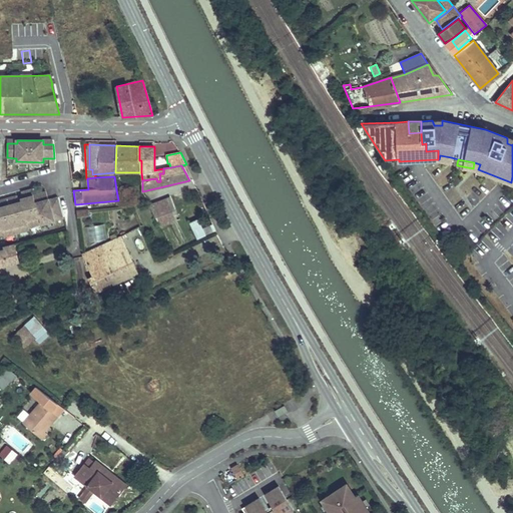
[(0,234),(4,233),(5,236),(29,229),(29,226),(64,217),(59,201),(49,204),(48,200),(46,192),(33,195),(32,189),(23,192),(24,197),(20,198),(21,201),(18,202),(16,196),(0,200),(0,205),(0,207),(0,206),(0,234)]
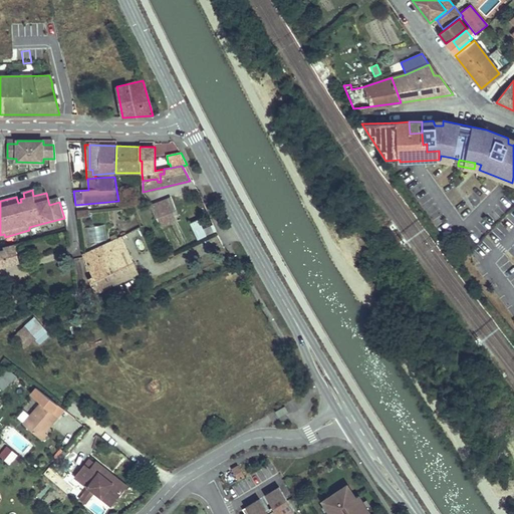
[(156,217),(161,227),(175,222),(172,212),(175,211),(171,198),(153,205),(158,217),(156,217)]
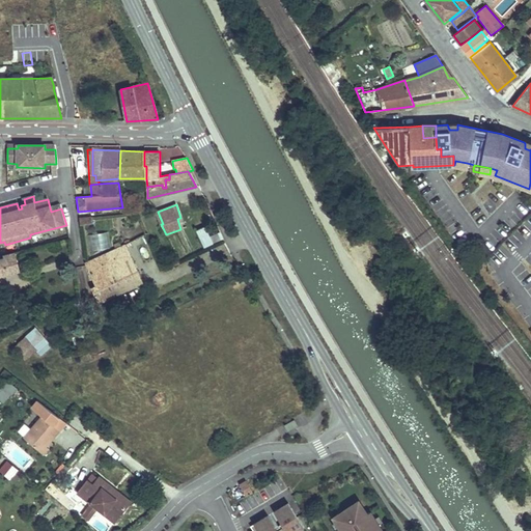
[(92,217),(79,218),(80,225),(93,223),(92,217)]
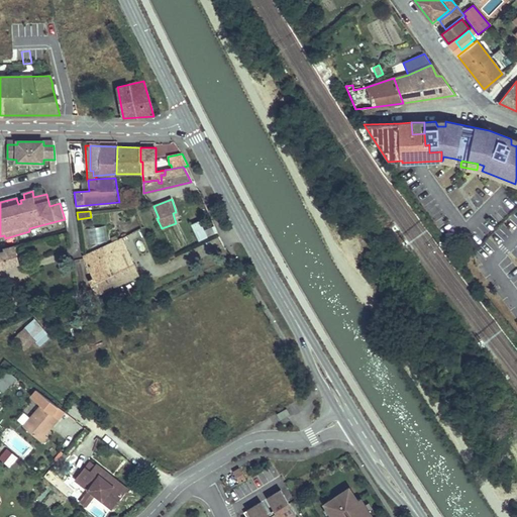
[(456,212),(440,227),(446,233),(462,219),(456,212)]
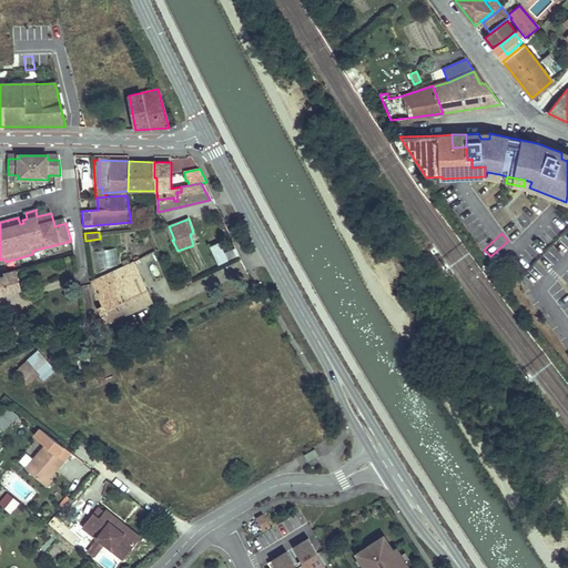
[(220,243),(211,247),(219,265),(239,255),(236,249),(225,253),(220,243)]
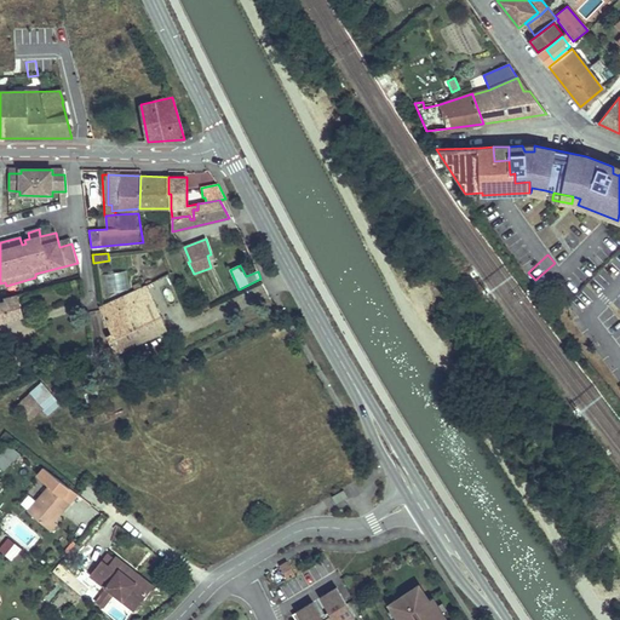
[(105,292),(127,291),(126,271),(104,274),(105,292)]
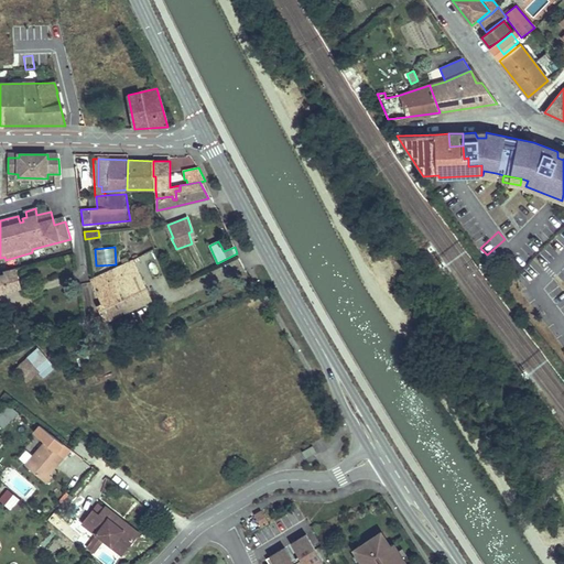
[(91,279),(93,282),(102,304),(98,306),(105,320),(150,300),(132,260),(129,262),(123,264),(91,279)]
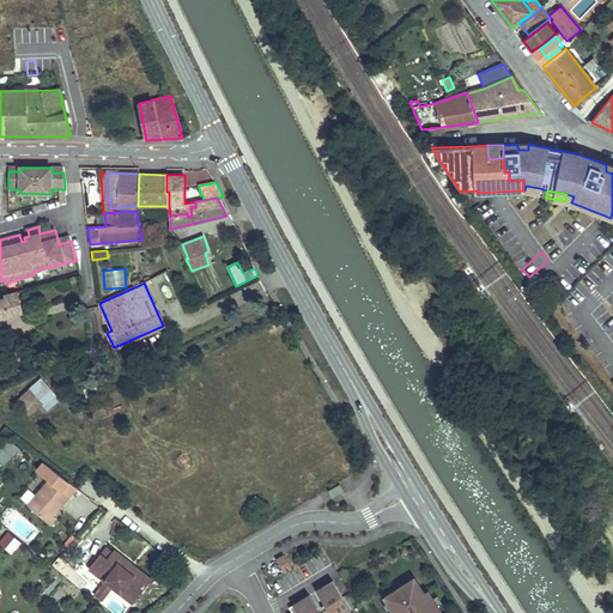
[(5,298),(0,298),(0,317),(11,315),(8,308),(19,304),(16,292),(4,295),(5,298)]
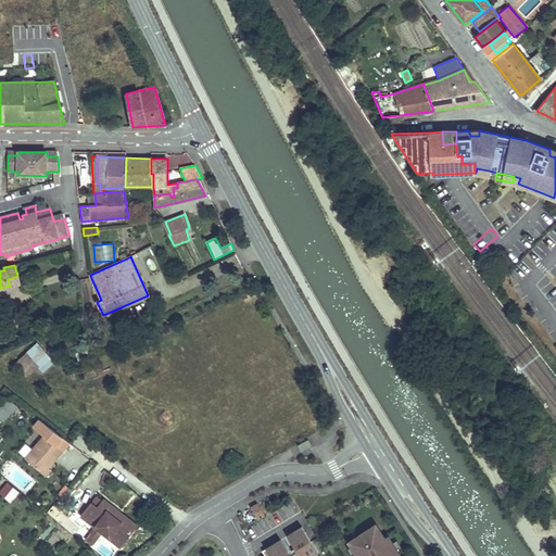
[(186,269),(176,274),(178,280),(188,276),(186,269)]
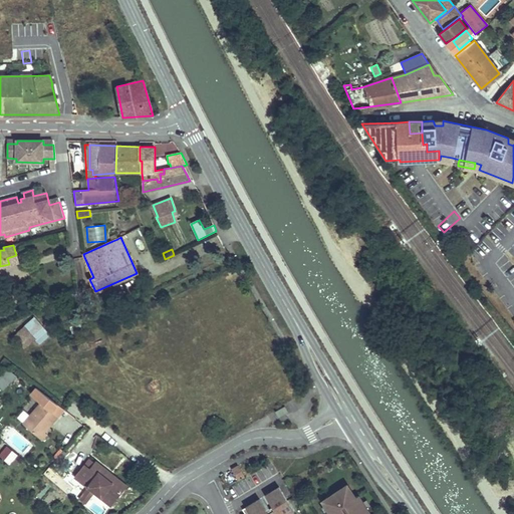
[(16,255),(7,258),(9,264),(18,261),(16,255)]
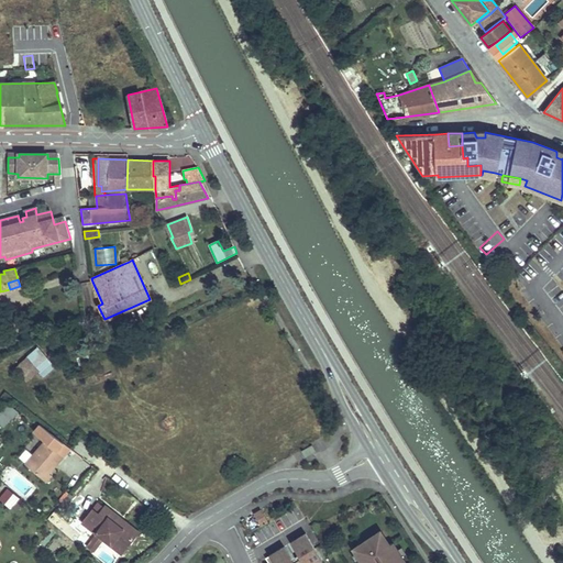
[(133,323),(131,329),(146,335),(148,331),(133,323)]
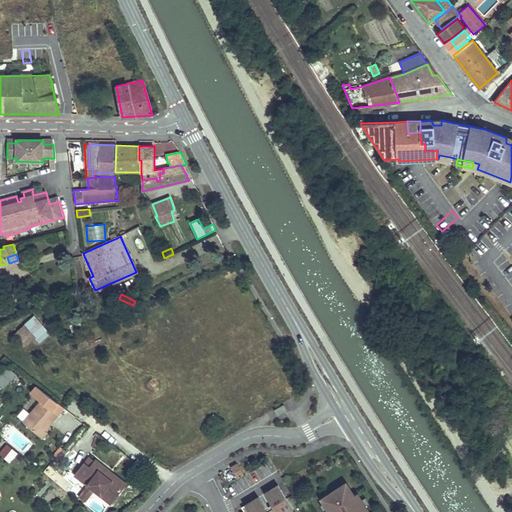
[(15,336),(24,346),(35,337),(40,343),(48,336),(32,318),(24,325),(26,327),(15,336)]
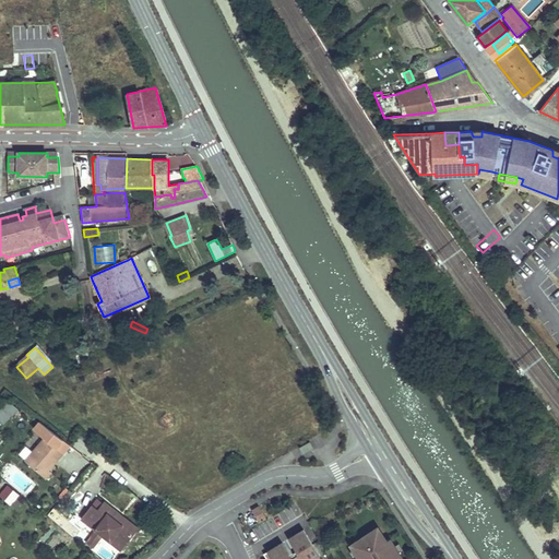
[(19,409),(6,400),(0,405),(0,419),(6,424),(11,416),(13,416),(19,409)]
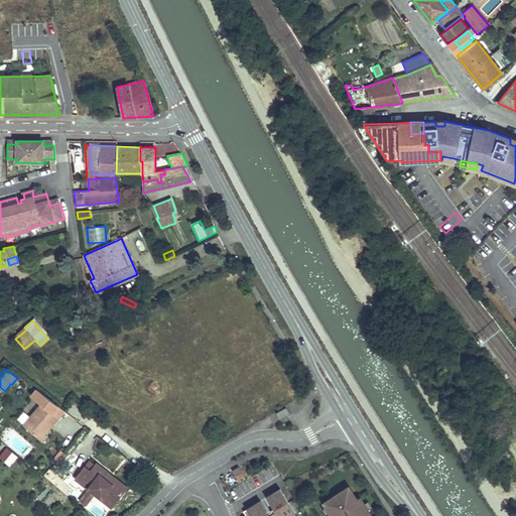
[(23,425),(39,439),(57,418),(51,413),(58,406),(37,389),(31,396),(41,404),(23,425)]
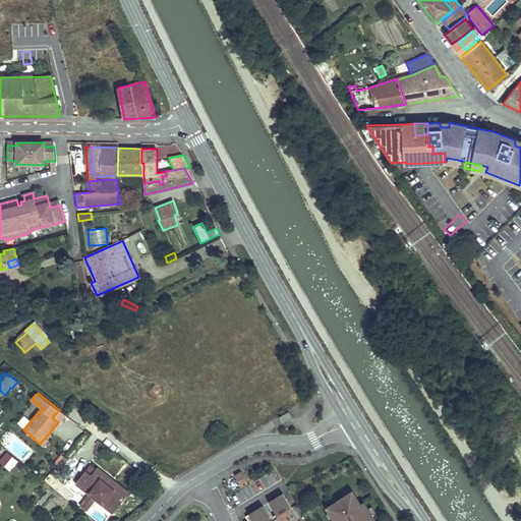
[(299,404),(292,410),(295,414),(302,408),(299,404)]
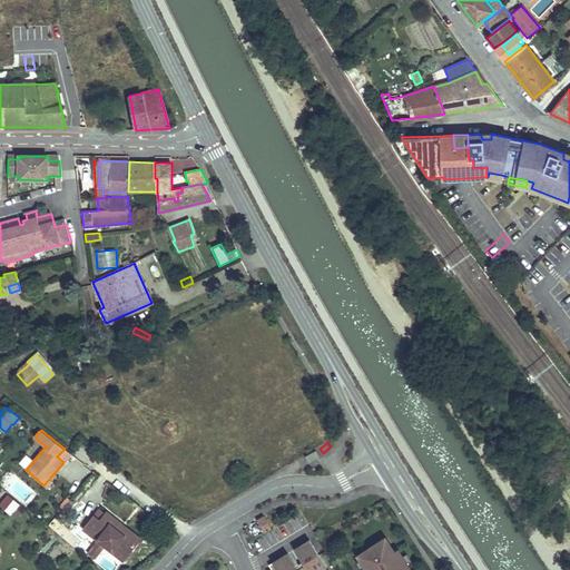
[(64,462),(71,454),(65,449),(57,457),(64,462)]
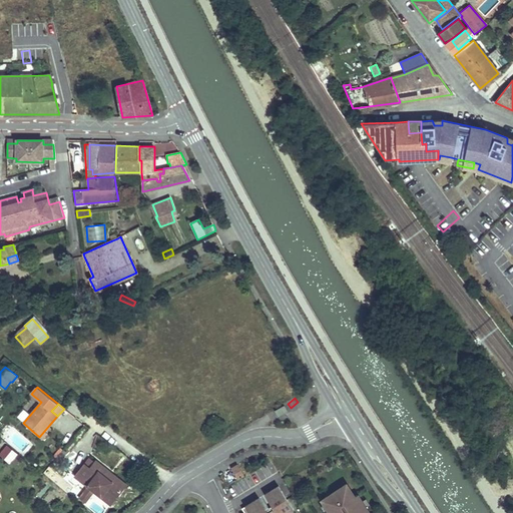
[(47,433),(44,431),(39,437),(42,440),(47,433)]
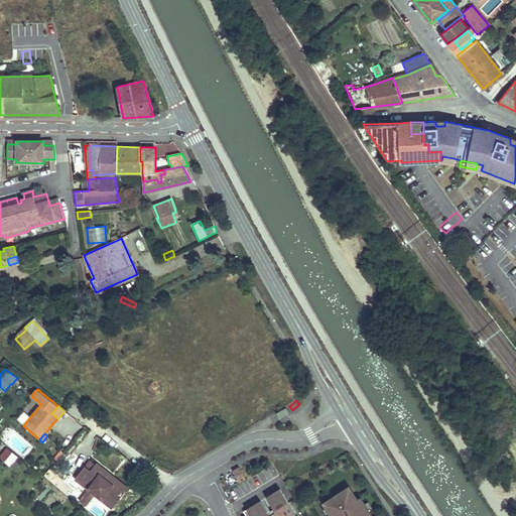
[(7,448),(1,457),(10,464),(16,457),(7,448)]
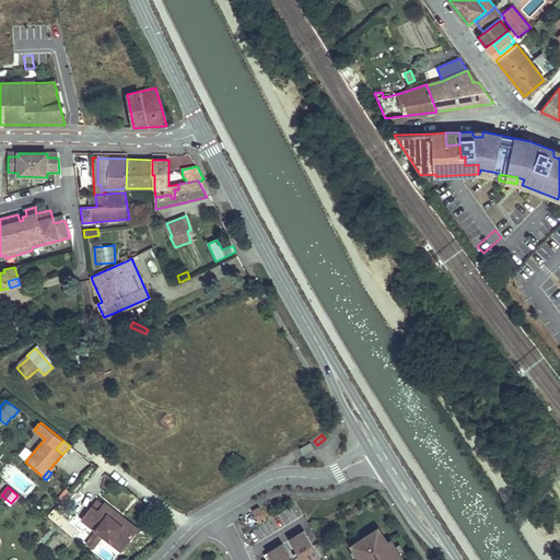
[(97,501),(92,508),(97,512),(103,505),(97,501)]
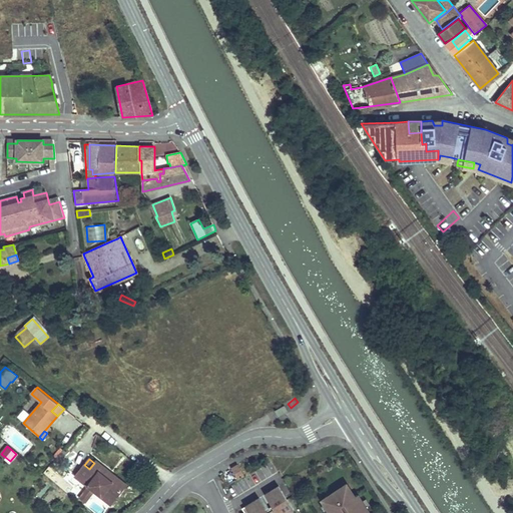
[(84,465),(75,476),(111,504),(121,490),(105,477),(109,472),(95,461),(89,469),(84,465)]
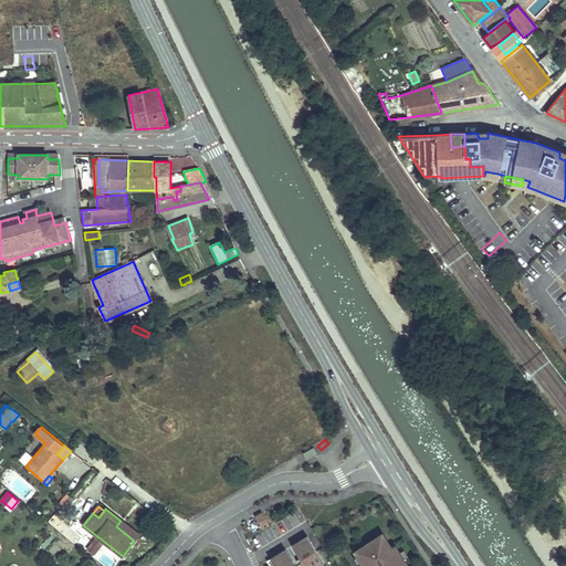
[(262,513),(255,516),(263,528),(270,524),(262,513)]
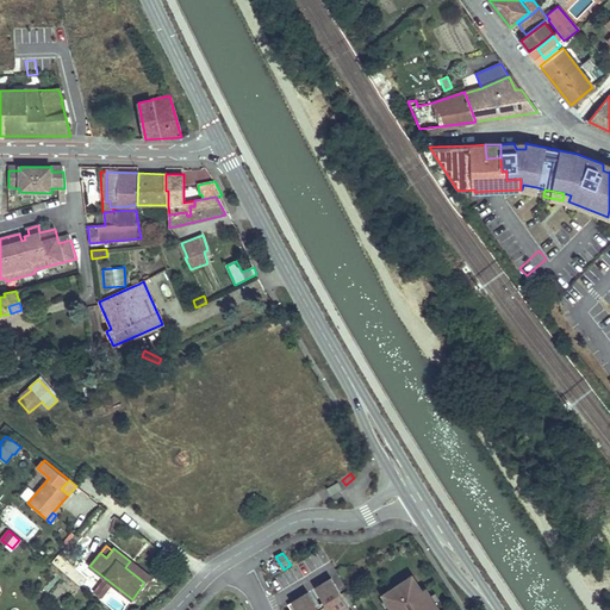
[(149,577),(130,561),(125,567),(144,583),(149,577)]
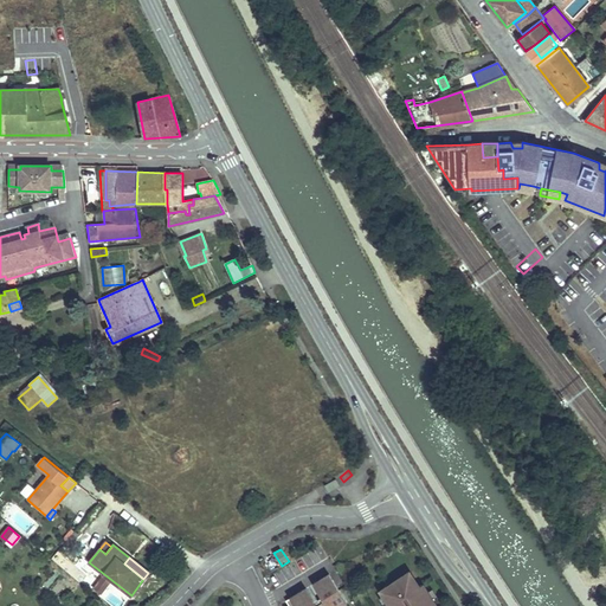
[(410,572),(380,591),(384,595),(389,605),(388,605),(436,605),(423,584),(419,587),(410,572)]
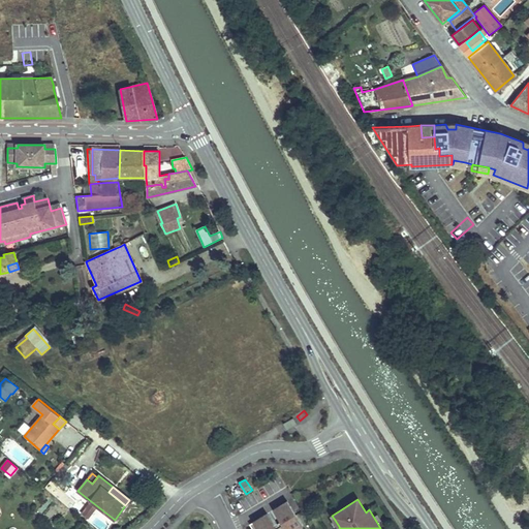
[(267,514),(249,524),(252,528),(299,528),(303,527),(287,501),(273,510),(282,525),(276,528),(267,514)]
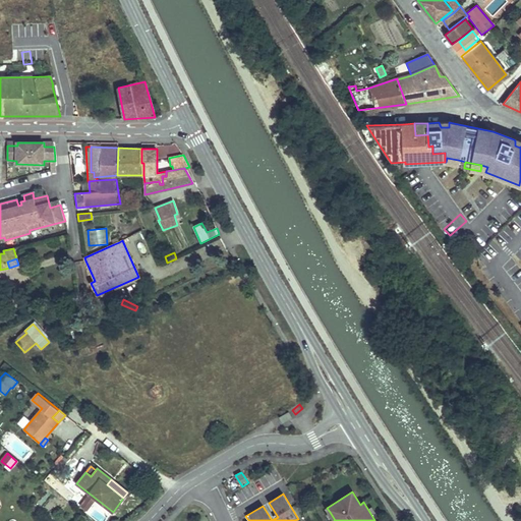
[(80,507),(85,510),(93,501),(89,497),(80,507)]
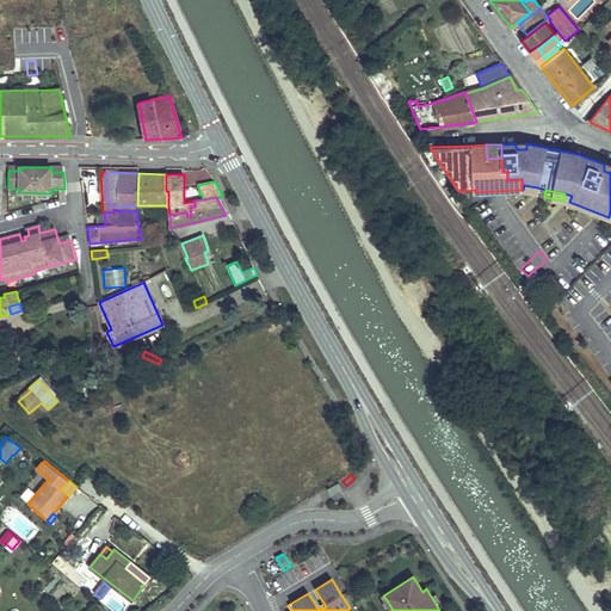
[(383,603),(388,610),(392,610),(393,610),(387,600),(383,603)]
